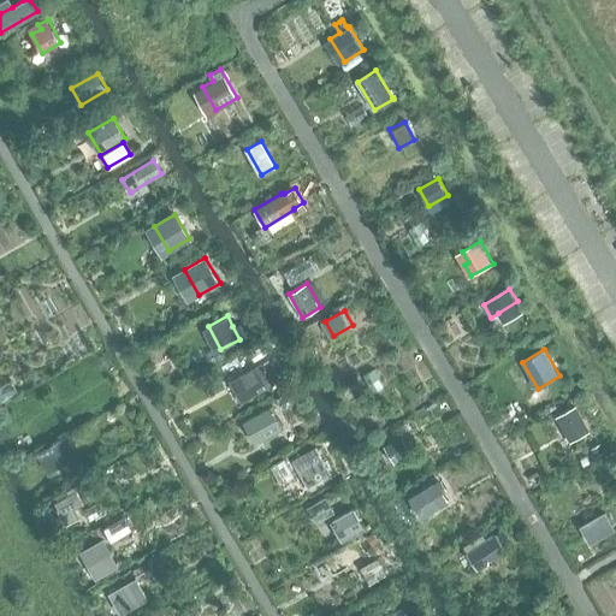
[(264,362),(240,377),(252,397),(276,381),(274,380),(280,378),(270,360),(264,362)]
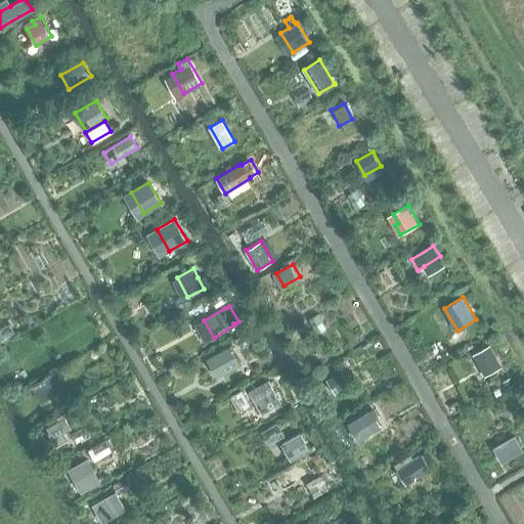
[(325,355),(317,342),(307,348),(315,362),(325,355)]
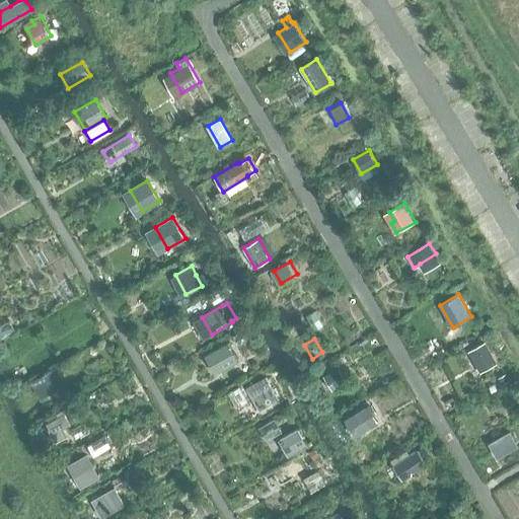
[(226,343),(205,355),(216,373),(238,361),(230,348),(234,346),(232,342),(229,343),(228,342),(226,343)]
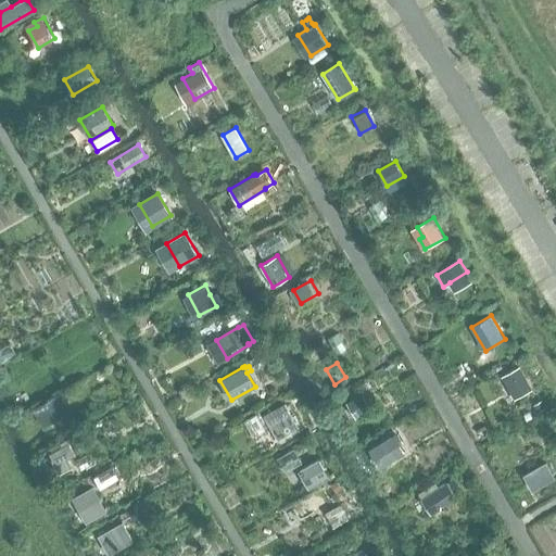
[(519,367),(504,376),(510,388),(514,386),(519,394),(531,388),(519,367)]
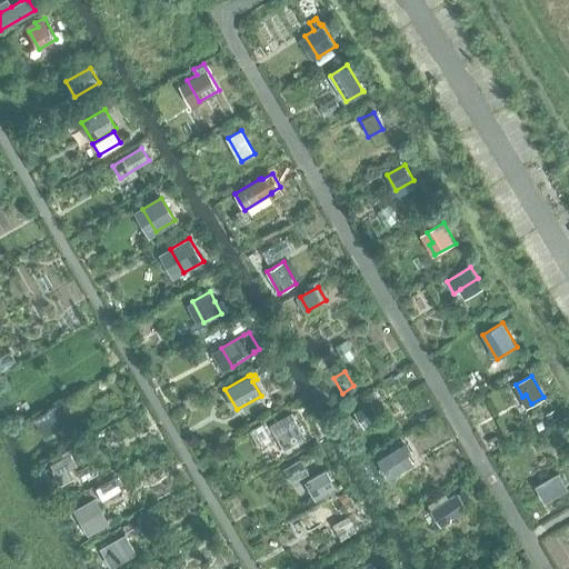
[(61,403),(33,419),(42,436),(70,419),(61,403)]
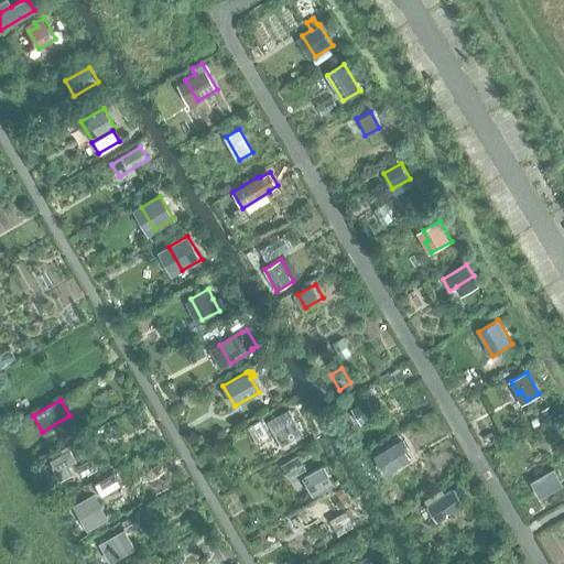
[(364,401),(351,409),(362,425),(373,418),(364,401)]
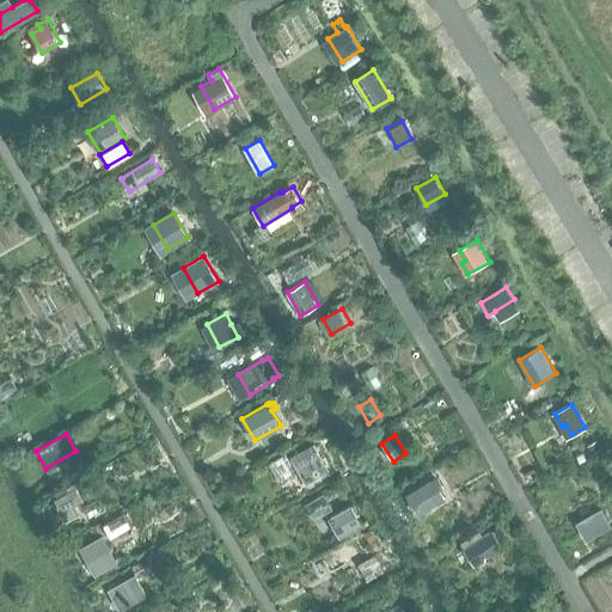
[(314,444),(291,457),(307,485),(331,471),(314,444)]
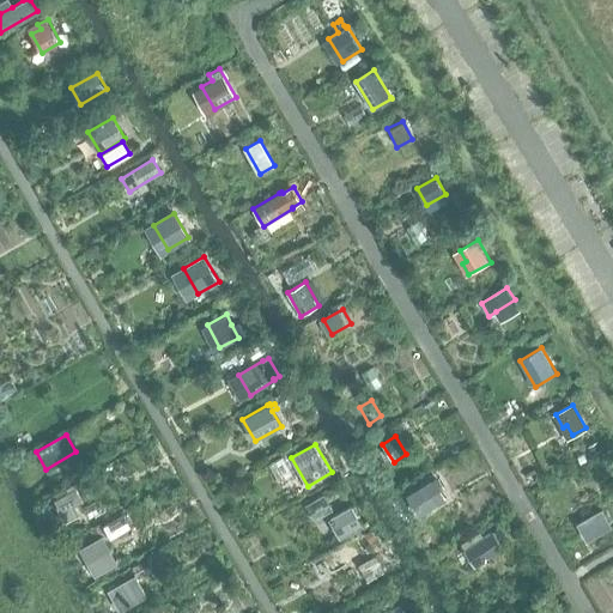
[(431,480),(407,495),(419,516),(439,504),(434,493),(437,491),(431,480)]
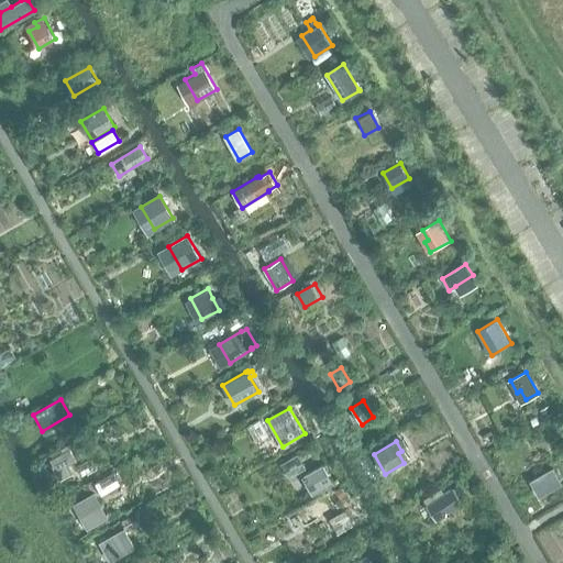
[(66,450),(50,459),(59,479),(73,473),(69,464),(76,461),(68,445),(65,448),(66,450)]
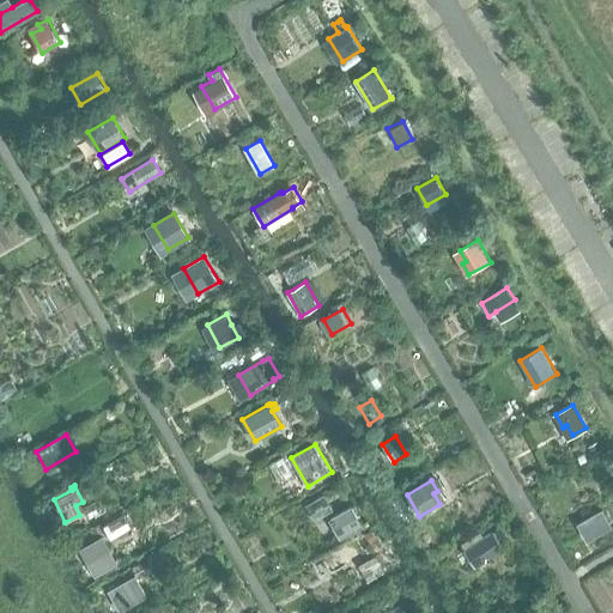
[(332,510),(321,496),(304,507),(313,520),(332,510)]
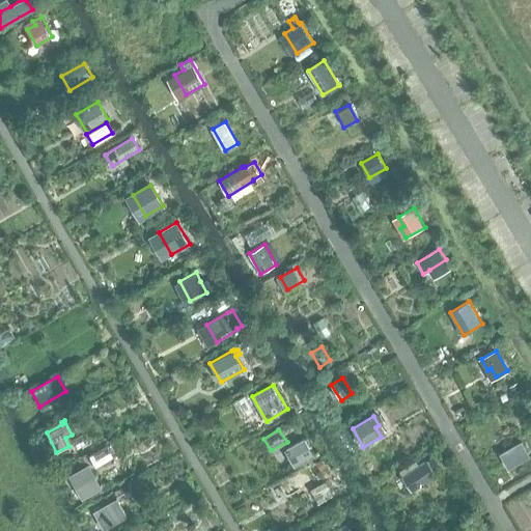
[(305,438),(285,449),(296,466),(315,455),(305,438)]
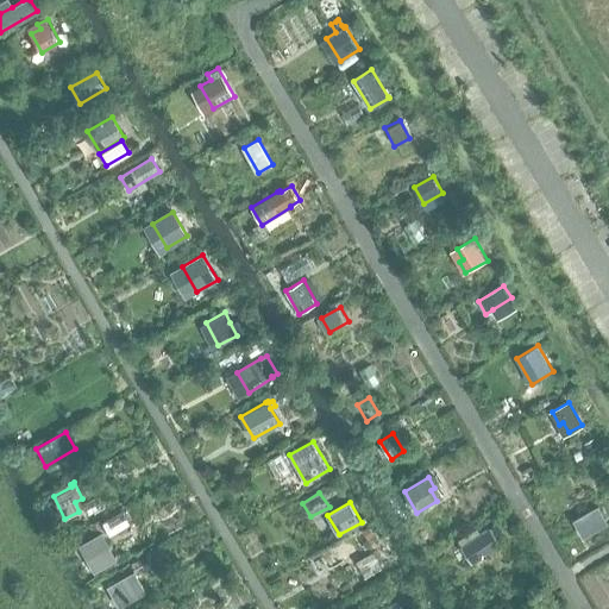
[(598,506),(575,520),(579,529),(589,525),(590,527),(606,519),(598,506)]
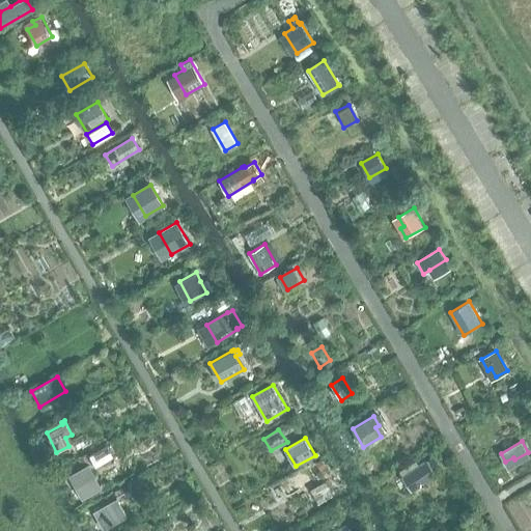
[(113,456),(106,443),(87,454),(94,467),(113,456)]
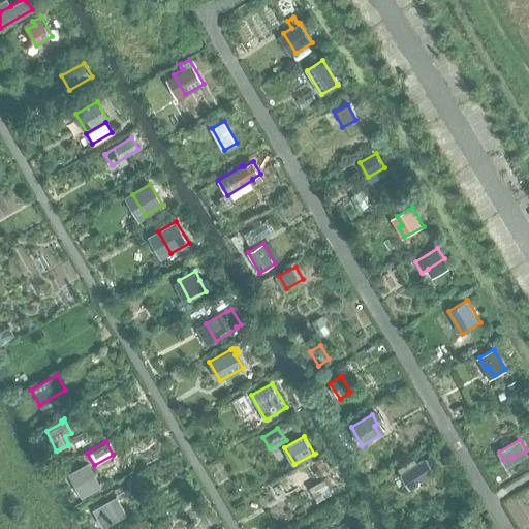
[(324,465),(320,458),(315,462),(319,468),(324,465)]
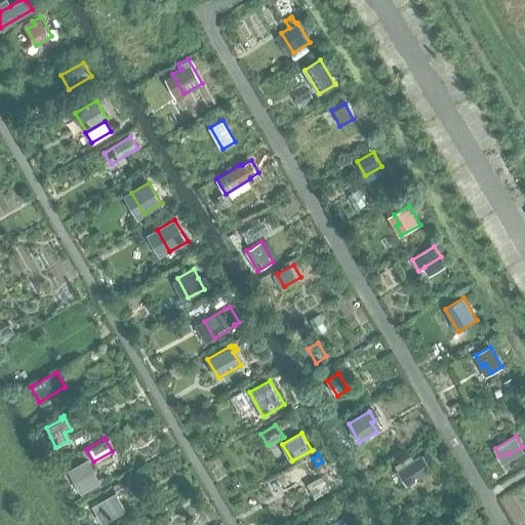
[(399,471),(398,471),(408,486),(434,470),(423,454),(415,459),(399,471)]
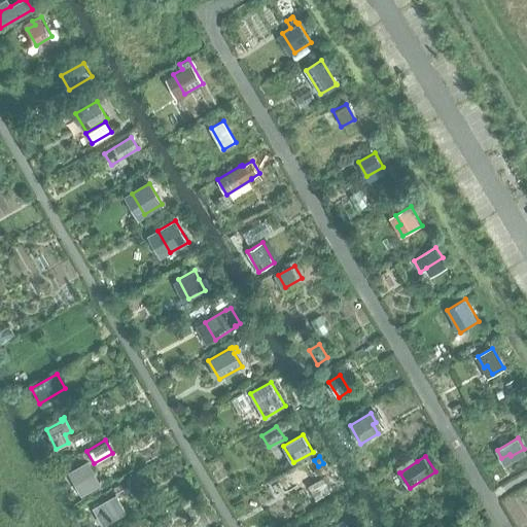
[(89,460),(69,471),(82,495),(102,484),(89,460)]
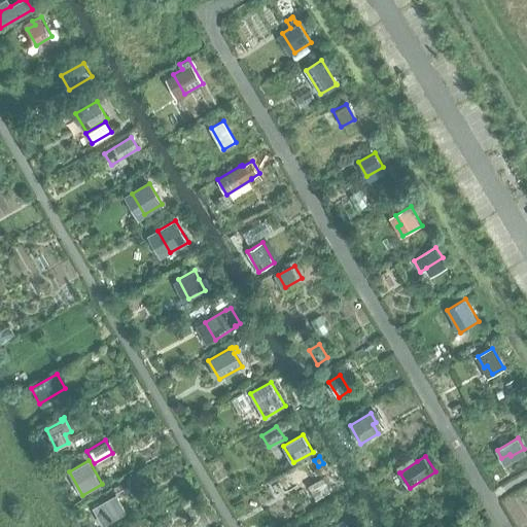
[(306,465),(278,482),(285,495),(314,478),(306,465)]
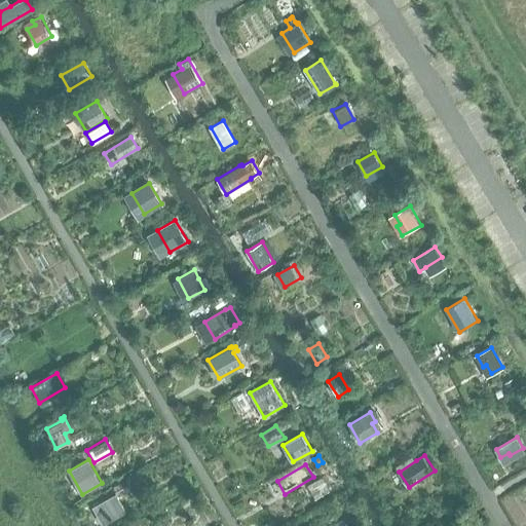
[(329,491),(321,477),(304,485),(312,500),(329,491)]
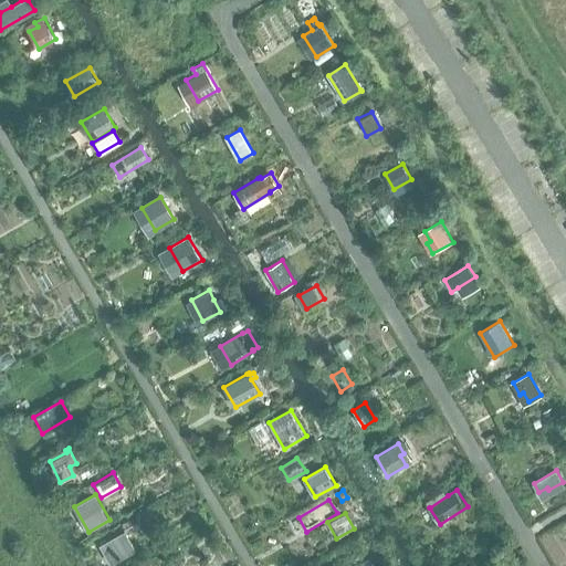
[(140,526),(135,516),(122,523),(126,531),(127,533),(140,526)]
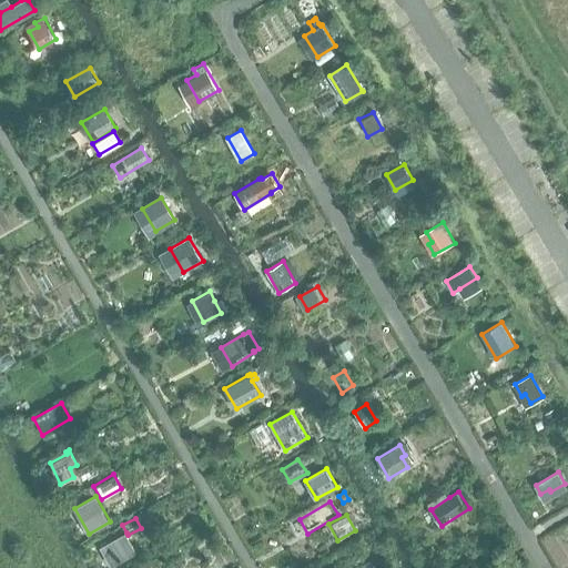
[(112,540),(101,546),(112,566),(138,553),(128,535),(127,533),(112,540)]
